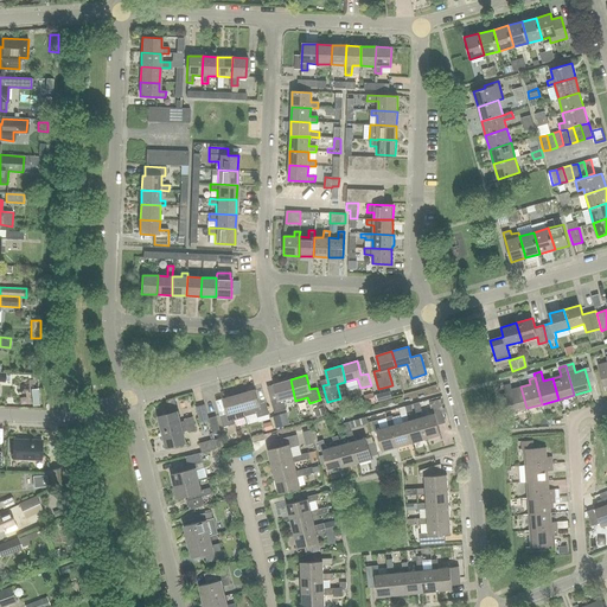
[(283,398),(294,396),(291,379),(273,384),(278,398),(272,400),(275,413),(287,409),(283,398)]
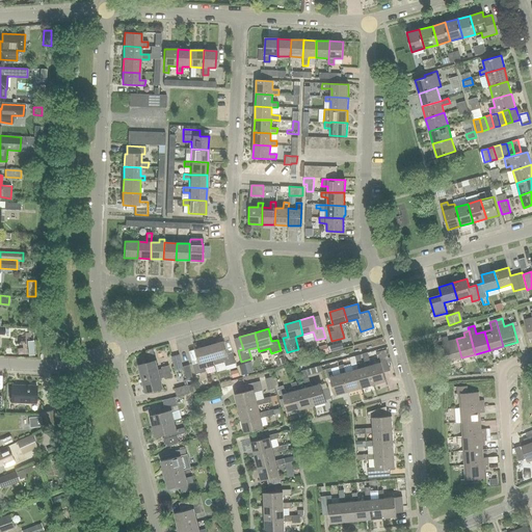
[(461,357),(456,339),(449,341),(447,337),(441,338),(443,344),(437,345),(441,357),(446,355),(447,362),(461,357)]
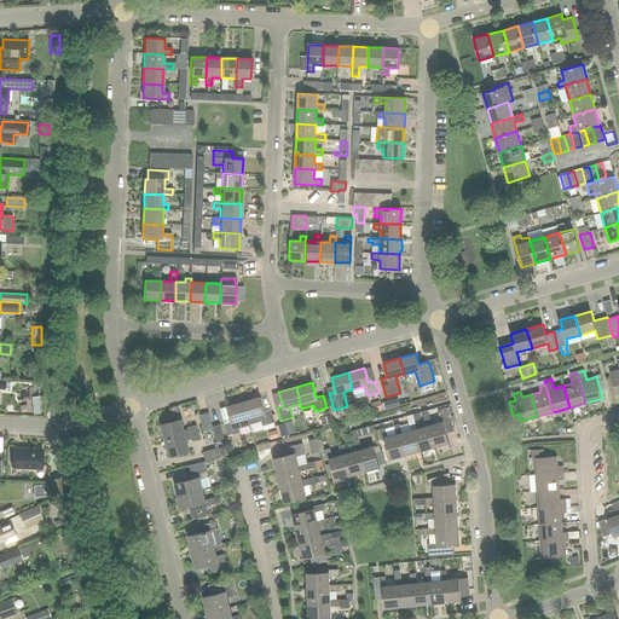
[(243,403),(249,424),(261,421),(262,426),(275,422),(271,410),(265,411),(260,398),(243,403)]
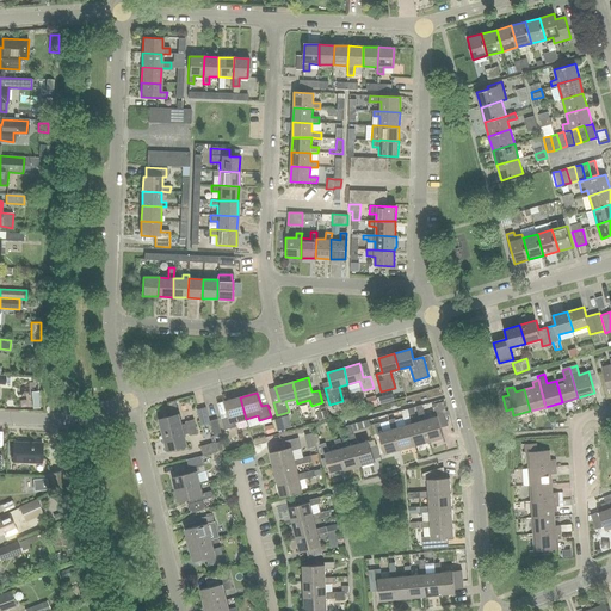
[(393,394),(378,397),(381,405),(394,402),(393,394)]
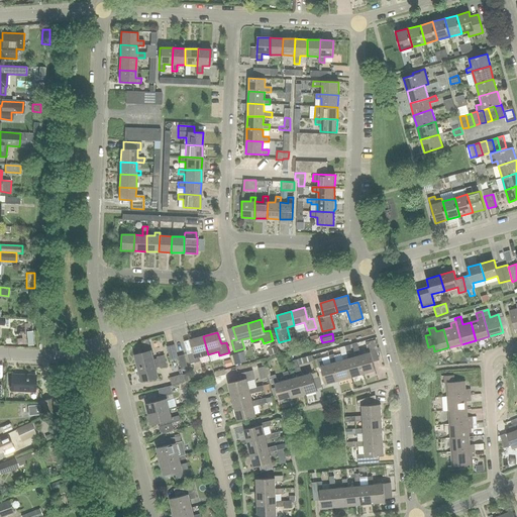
[(319,342),(317,335),(309,337),(311,344),(319,342)]
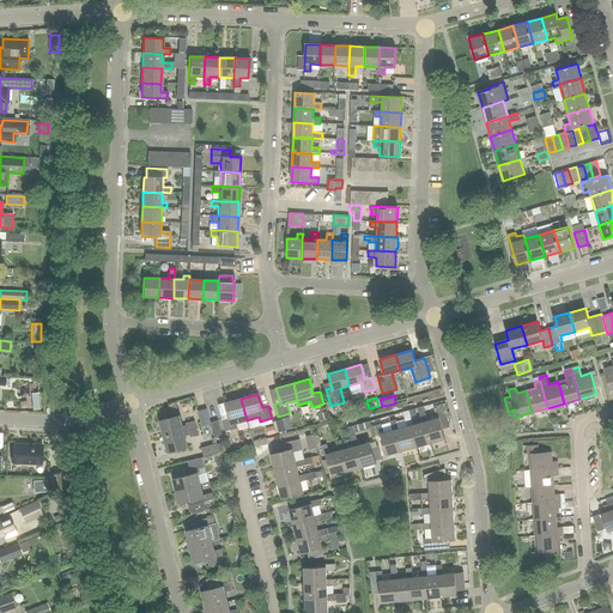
[(247,422),(247,420),(241,399),(225,402),(229,417),(223,419),(226,431),(238,428),(237,424),(247,422)]
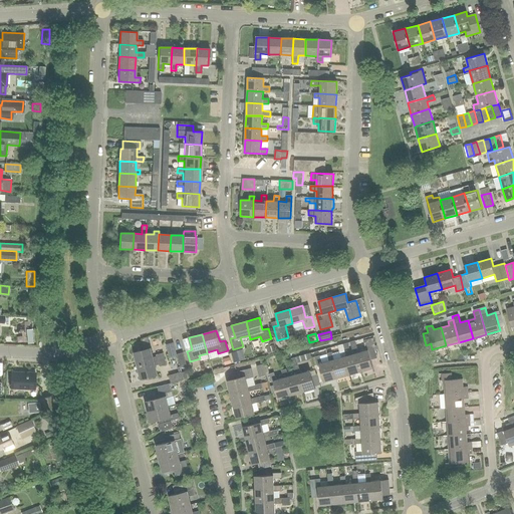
[(273,341),(273,342),(269,343),(270,346),(266,347),(268,352),(276,350),(273,341)]
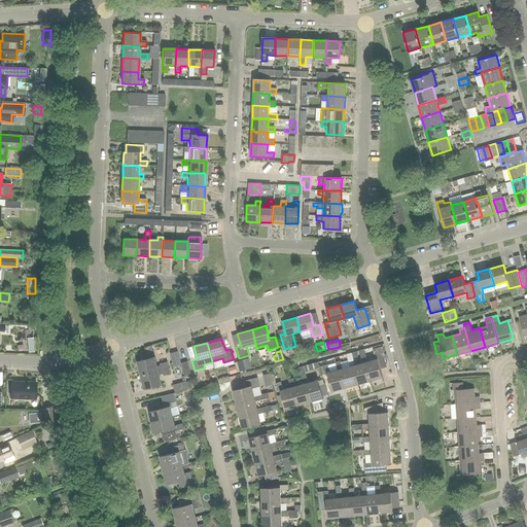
[(358,351),(361,363),(364,362),(370,381),(382,378),(380,369),(386,367),(382,354),(376,356),(377,359),(366,361),(363,350),(358,351)]
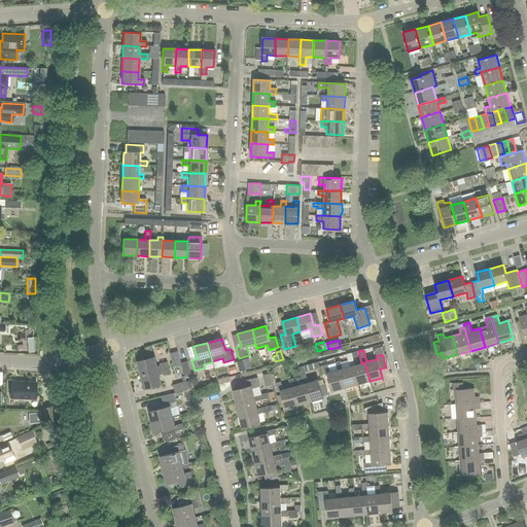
[(180,364),(177,351),(169,353),(173,366),(180,364)]
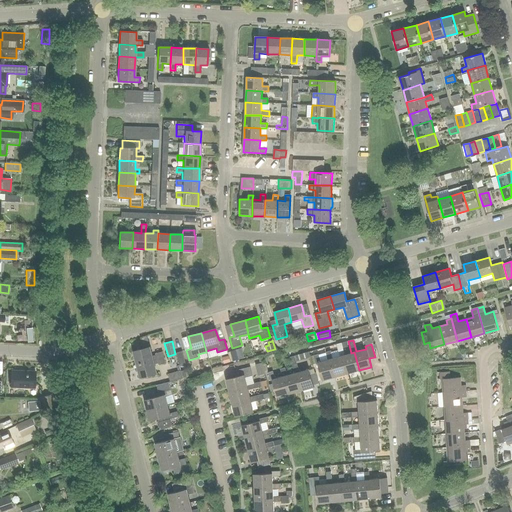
[(341,343),(336,344),(339,354),(339,356),(341,356),(347,374),(359,370),(354,352),(351,353),(344,355),(342,348),(341,343)]
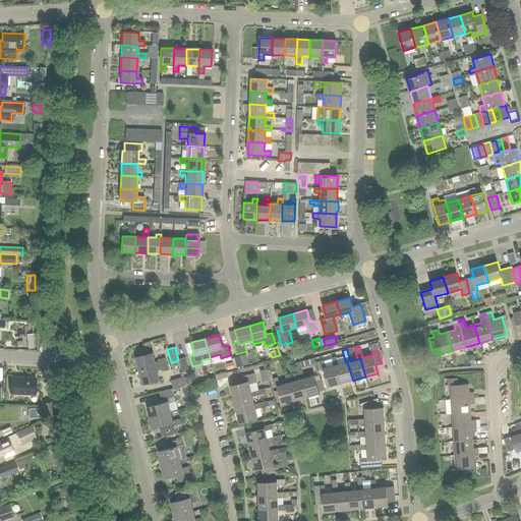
[(139,371),(166,363),(165,358),(158,360),(158,362),(155,363),(152,353),(136,357),(137,365),(136,365),(136,366),(138,366),(139,371)]
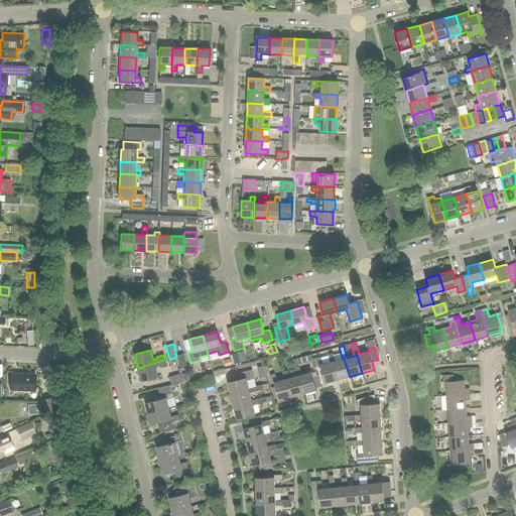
[(241,364),(238,353),(231,354),(234,365),(236,365),(236,366),(241,365),(241,364)]
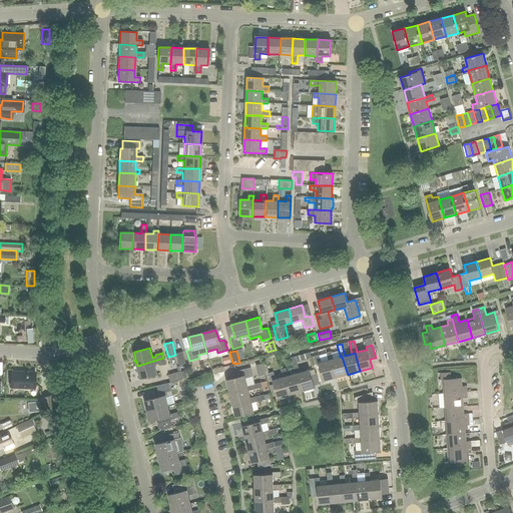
[(185,365),(181,352),(176,354),(179,367),(185,365)]
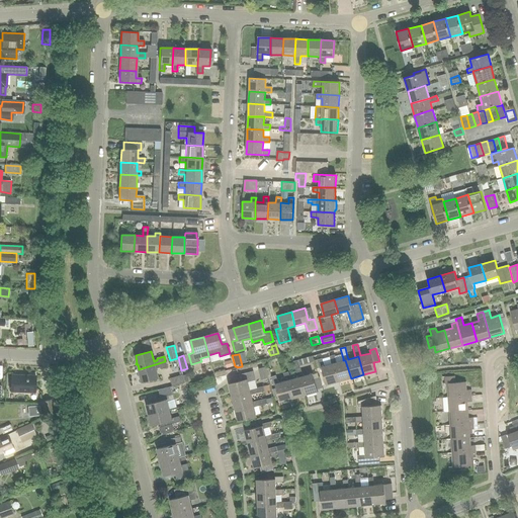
[(338,381),(351,378),(345,360),(343,360),(336,362),(334,355),(329,356),(331,364),(333,363),(338,381)]
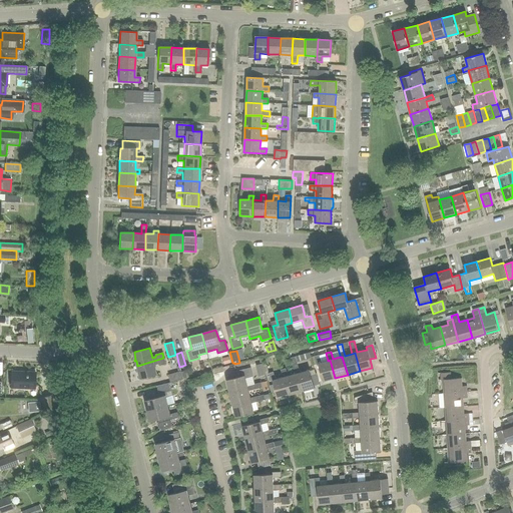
[(330,360),(328,361),(321,363),(319,355),(314,357),(316,365),(318,365),(323,382),(335,378),(330,360)]
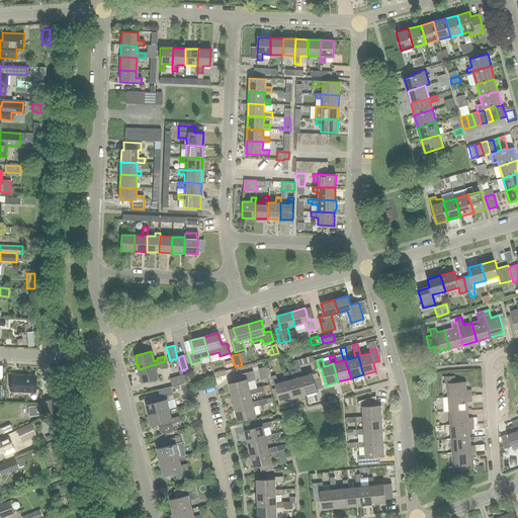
[(318,373),(313,374),(313,373),(303,376),(298,360),(292,361),(297,377),(299,377),(305,395),(318,392),(315,381),(320,380),(318,373)]
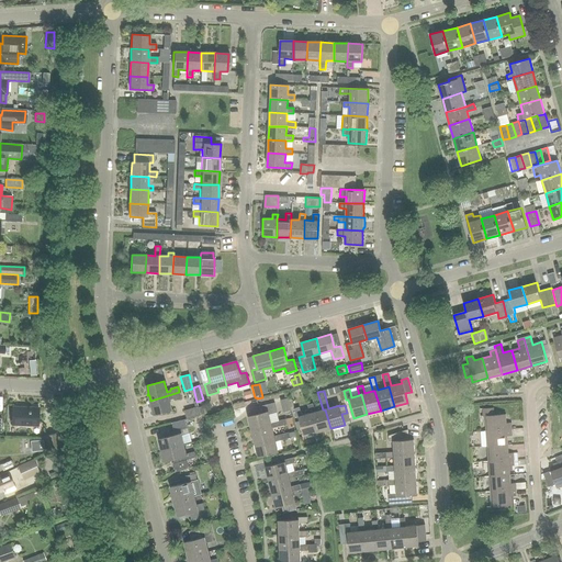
[(179,392),(150,401),(152,406),(150,406),(150,407),(153,407),(155,414),(171,409),(169,400),(172,398),(173,401),(181,398),(179,392)]
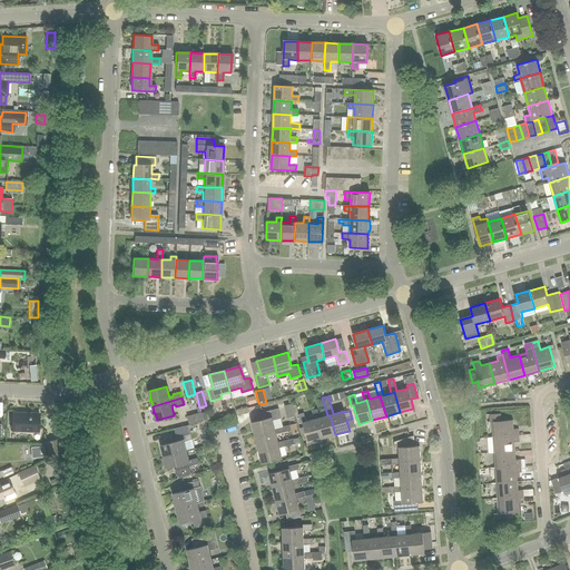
[(294,416),(291,405),(284,406),(287,419),(294,416)]
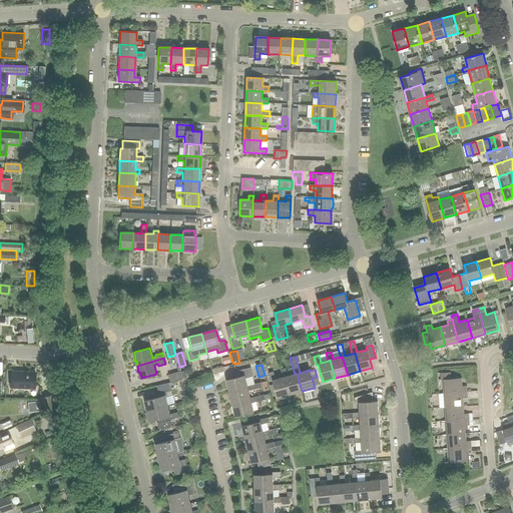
[(182,379),(178,366),(176,367),(177,372),(167,375),(170,383),(182,379)]
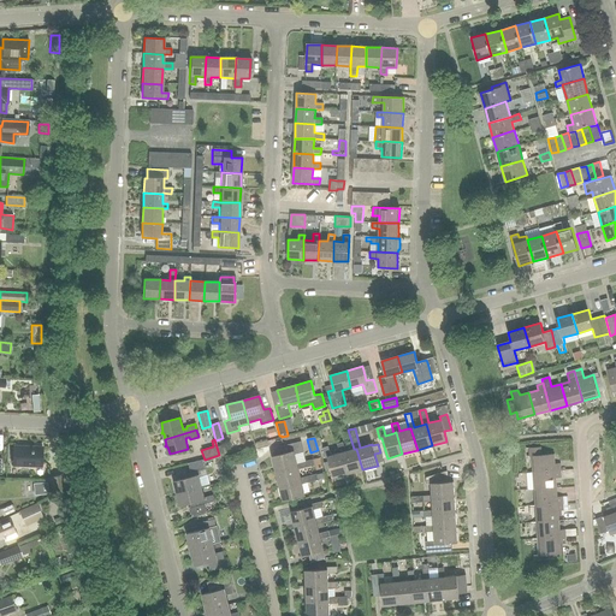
[(297,466),(297,463),(295,455),(303,452),(301,442),(279,446),(282,455),(272,457),(276,472),(297,466)]
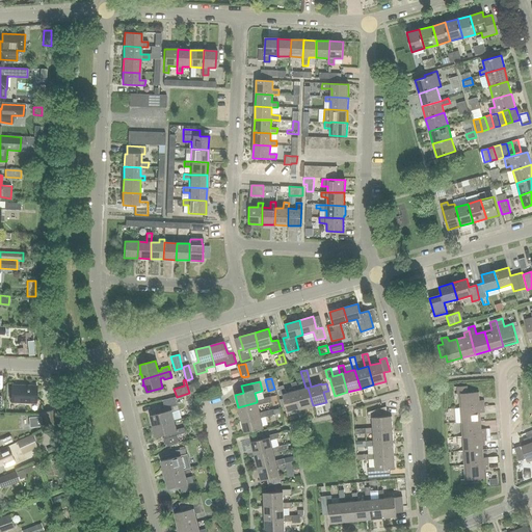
[(308,388),(306,388),(298,390),(296,382),(291,383),(293,392),(295,391),(300,409),(313,405),(308,388)]
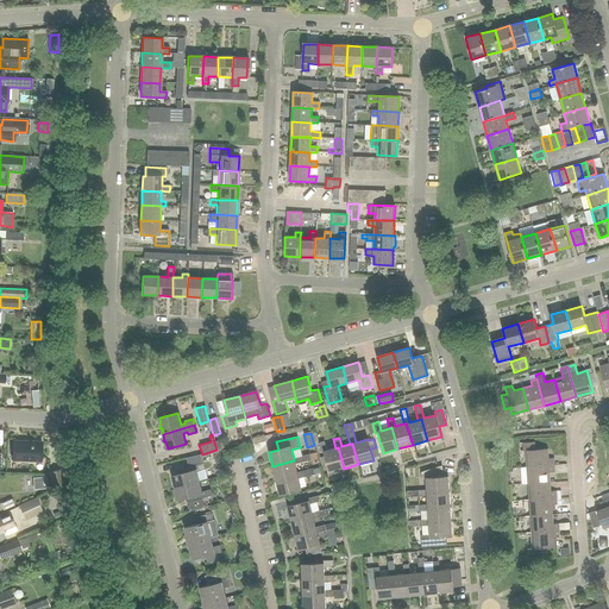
[(41,464),(42,440),(41,440),(41,443),(16,441),(16,439),(14,439),(13,463),(14,463),(14,460),(39,462),(39,464),(41,464)]
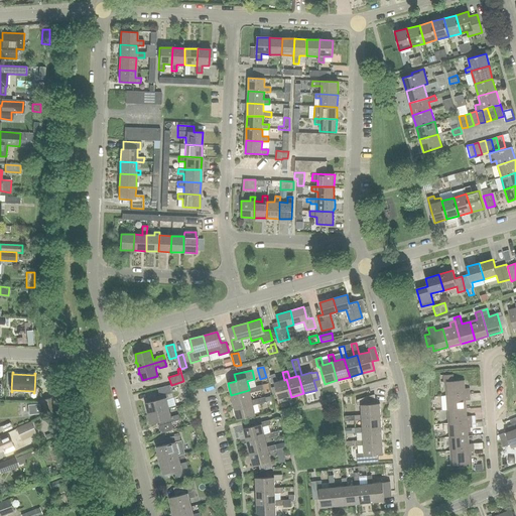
[(286,379),(284,380),(277,382),(275,375),(270,376),(272,384),(274,384),(275,386),(271,388),(272,394),(277,393),(279,401),(291,397),(286,379)]
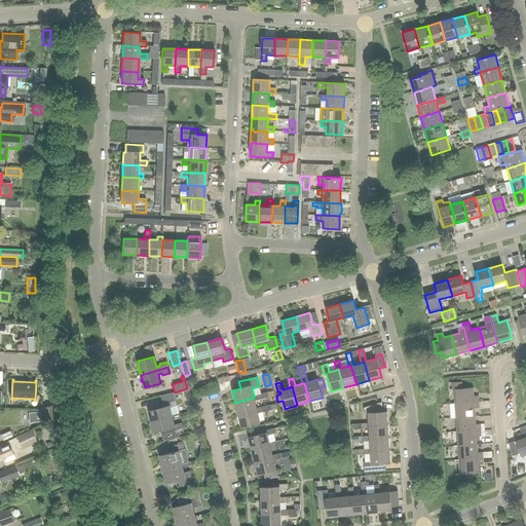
[(455,404),(479,403),(479,397),(475,397),(474,388),(463,389),(462,382),(450,383),(451,390),(454,390),(455,404)]
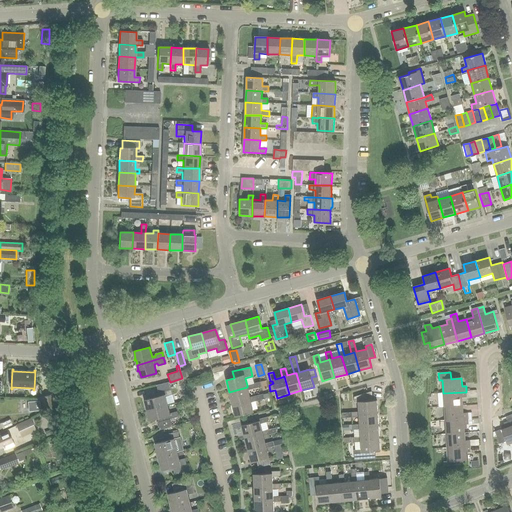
[(146,410),(168,405),(165,397),(173,395),(169,382),(157,385),(159,393),(151,395),(152,398),(144,400),(146,410)]
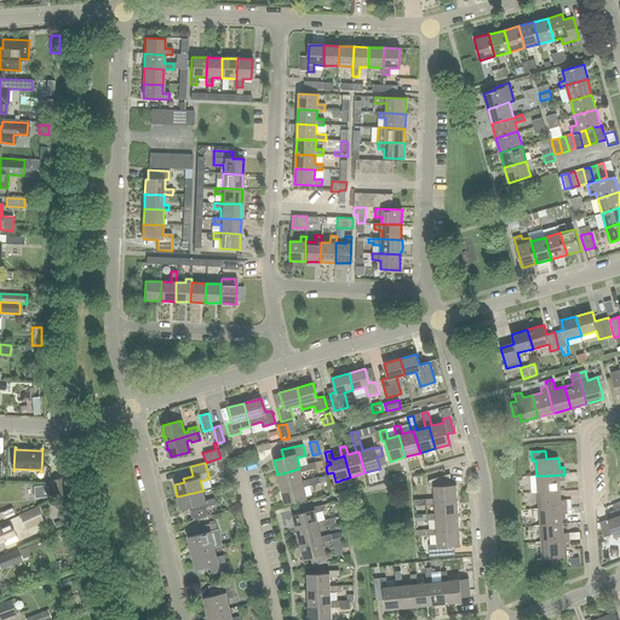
[(303,484),(303,482),(300,472),(316,469),(315,463),(299,466),(299,469),(277,475),(281,489),(303,484)]
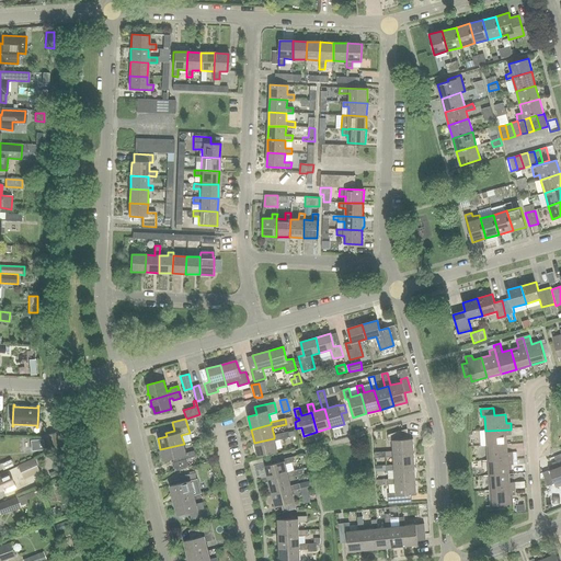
[(393,451),(375,454),(376,458),(393,457),(393,455),(414,454),(412,439),(407,439),(407,433),(405,428),(388,434),(388,441),(392,441),(393,451)]
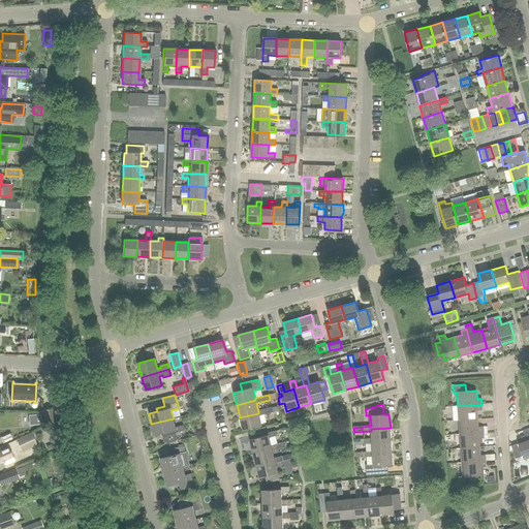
[(459,421),(478,419),(477,411),(483,411),(481,405),(458,406),(459,421)]
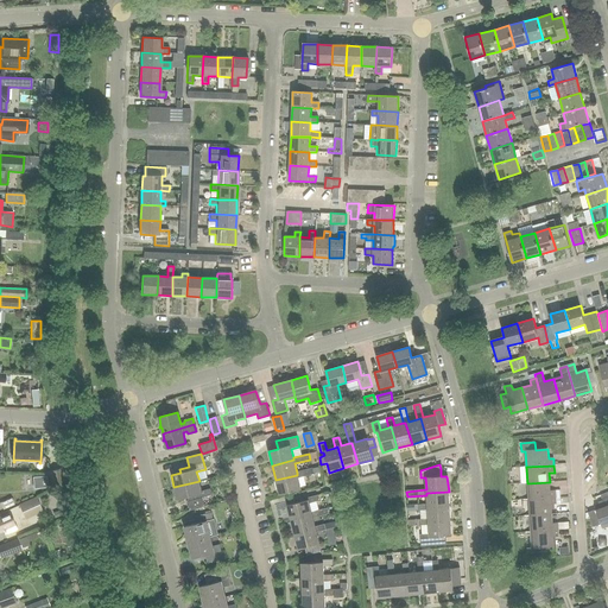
[(59,468),(48,472),(52,487),(59,483),(59,482),(67,479),(63,467),(59,468)]
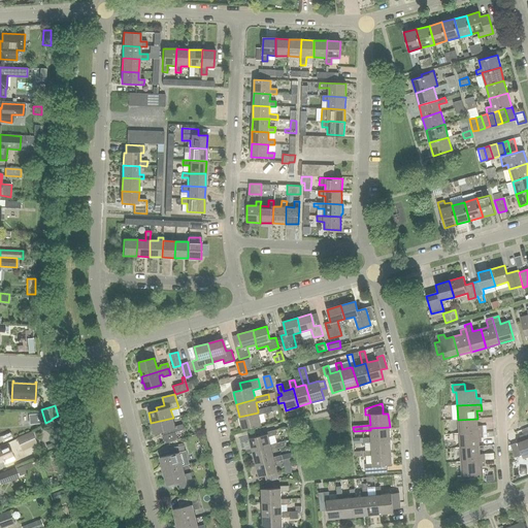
[(258,413),(239,417),(242,430),(262,425),(259,415),(272,411),(271,406),(258,410),(258,413)]
